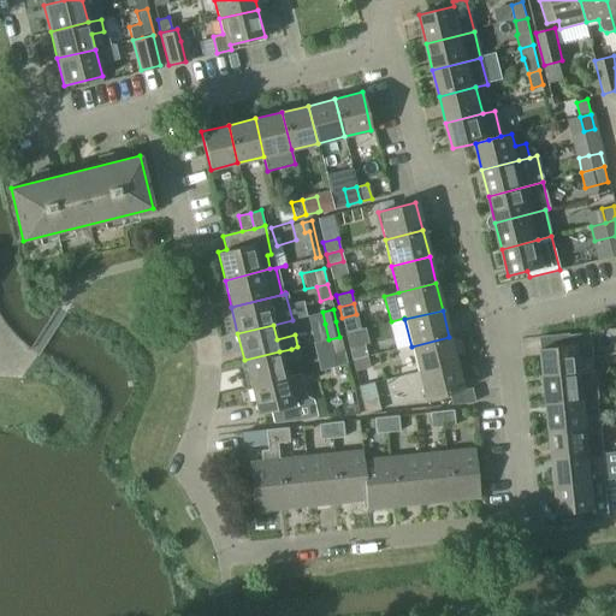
[(542,349),(544,375),(581,372),(579,357),(592,356),(590,332),(569,335),(570,345),(542,349)]
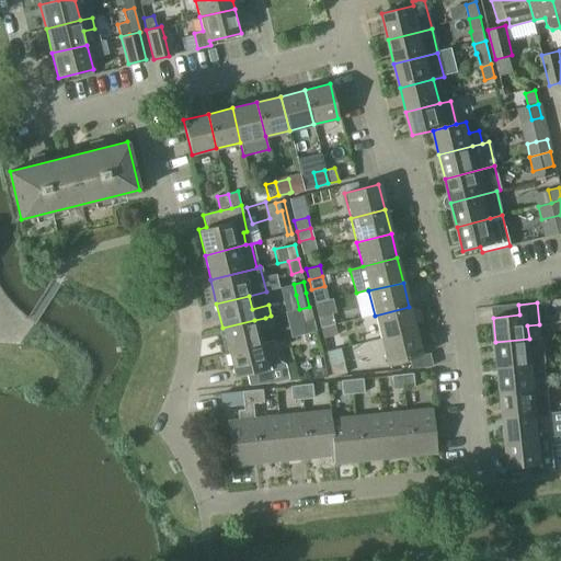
[(309,307),(299,309),(302,322),(312,319),(309,307)]
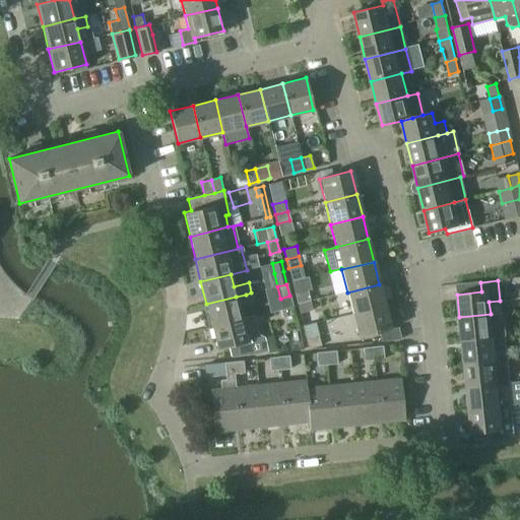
[(352,315),(385,307),(379,284),(347,293),(352,315)]
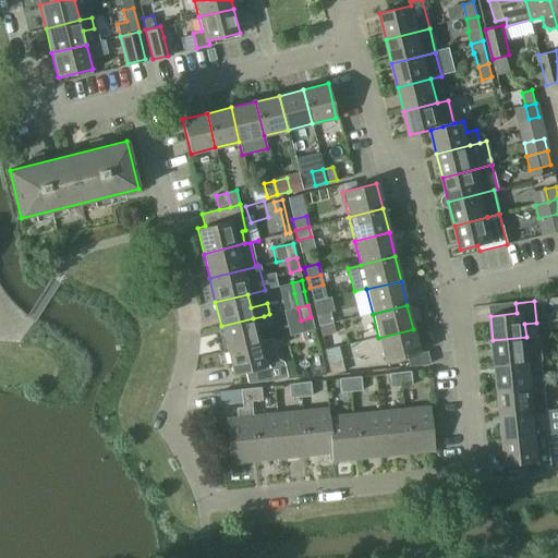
[(317,315),(319,327),(332,324),(330,312),(317,315)]
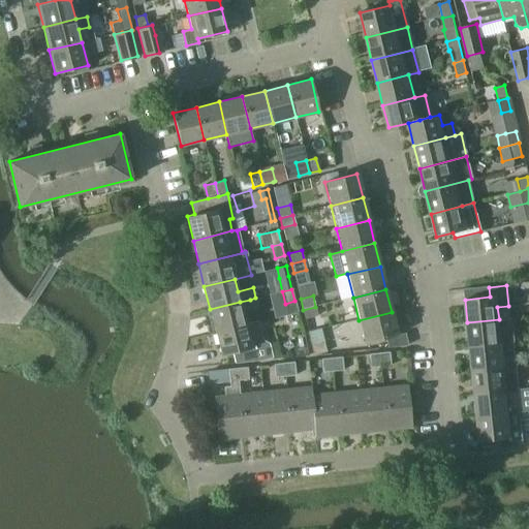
[(240,302),(210,309),(215,333),(246,325),(242,312),(257,307),(255,298),(250,300),(240,302)]
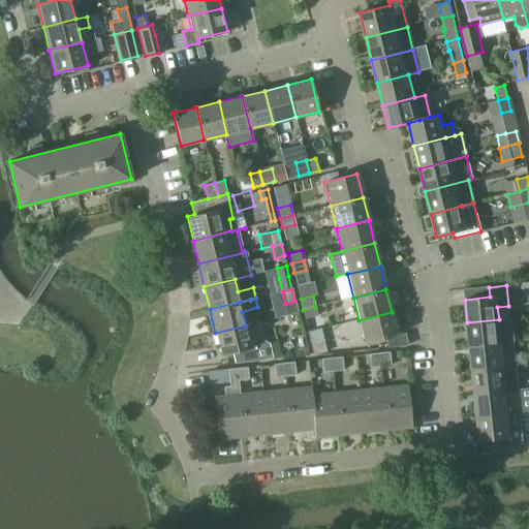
[(303,310),(305,318),(317,315),(315,307),(303,310)]
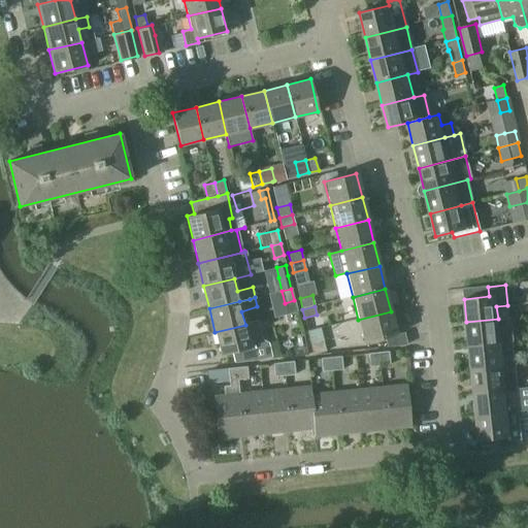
[(396,335),(391,311),(358,320),(364,342),(396,335)]
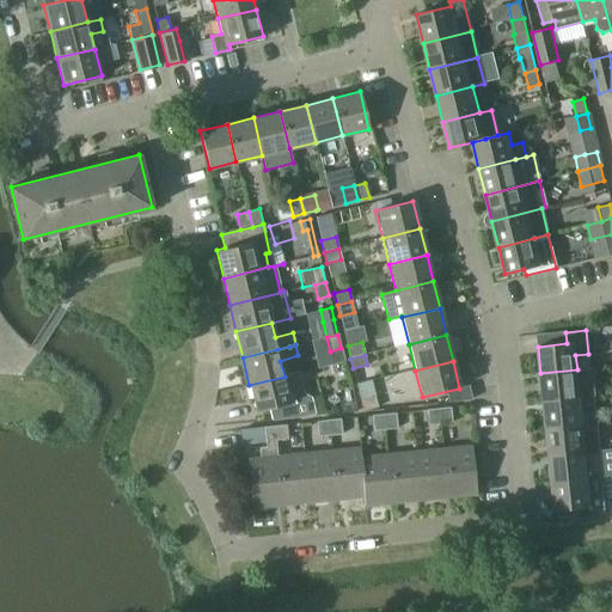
[(540,373),(544,401),(580,397),(592,396),(588,368),(577,369),(540,373)]
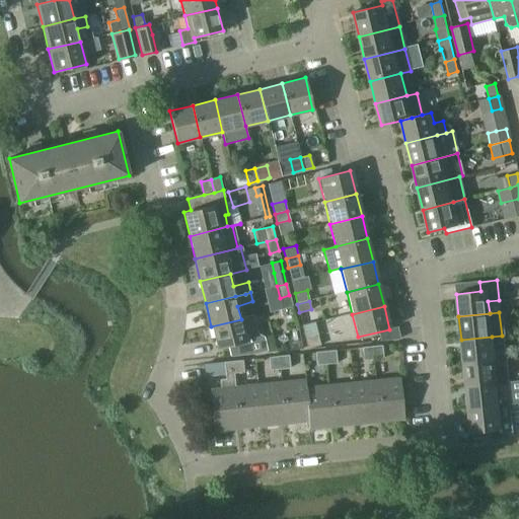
[(217,349),(228,346),(230,356),(254,354),(267,351),(264,337),(255,331),(252,316),(241,319),(211,326),(217,349)]
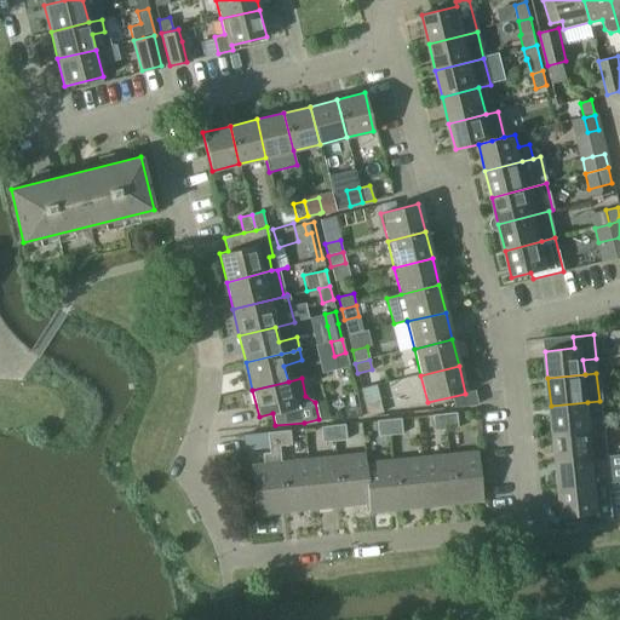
[(383,412),(380,401),(365,405),(367,415),(383,412)]
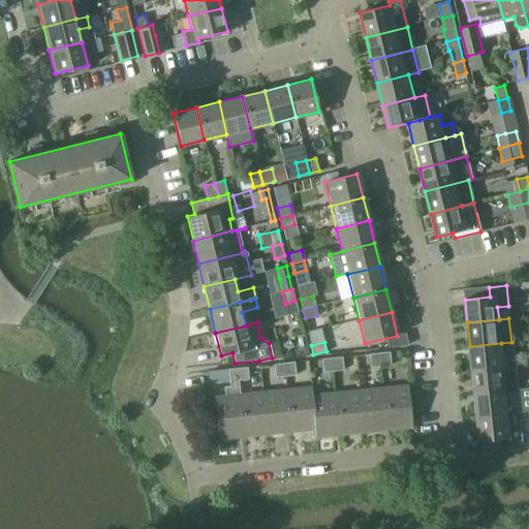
[(472,371),(504,367),(514,366),(511,342),(501,343),(470,346),(472,371)]
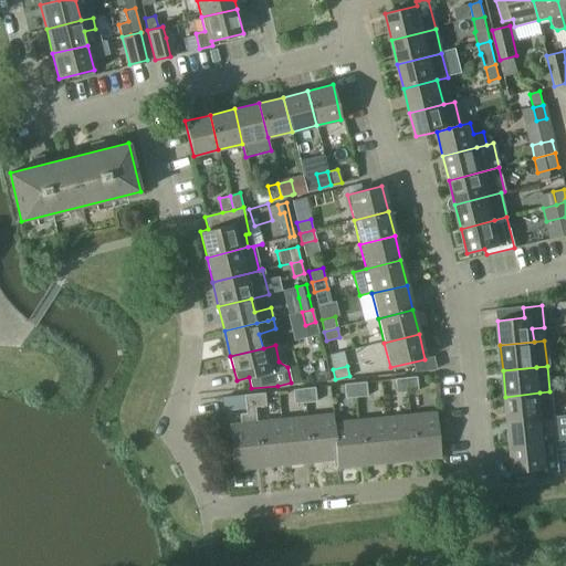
[(417,376),(407,377),(408,391),(418,390),(417,376)]
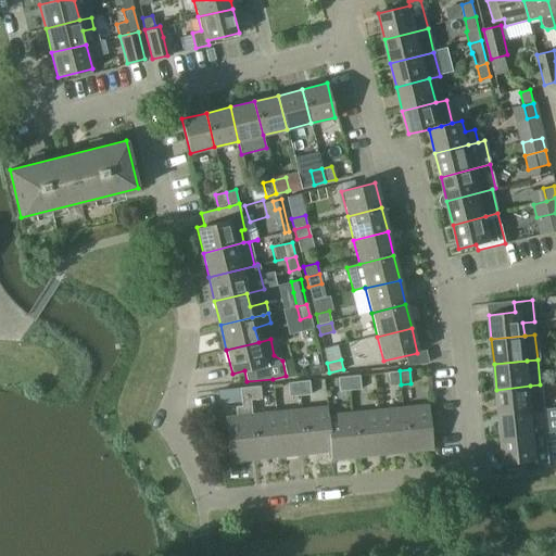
[(388,371),(389,386),(401,384),(400,370),(388,371)]
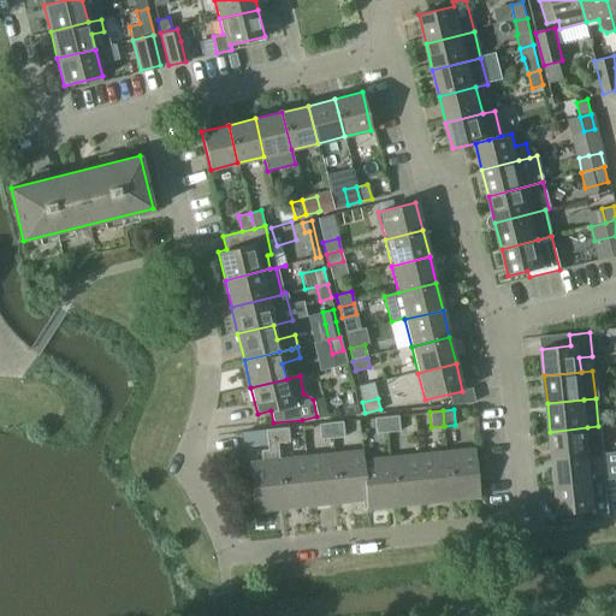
[(386,416),(389,432),(400,431),(398,415),(386,416)]
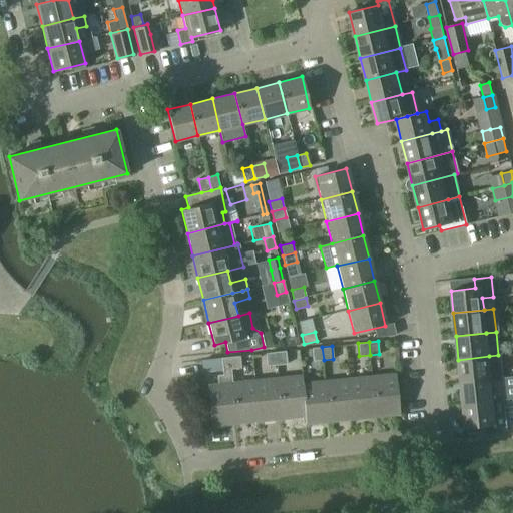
[(324,360),(322,347),(312,348),(313,361),(324,360)]
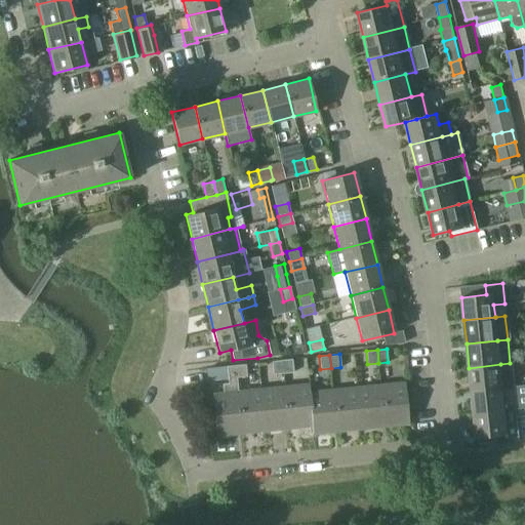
[(291,359),(282,360),(283,373),(293,372),(291,359)]
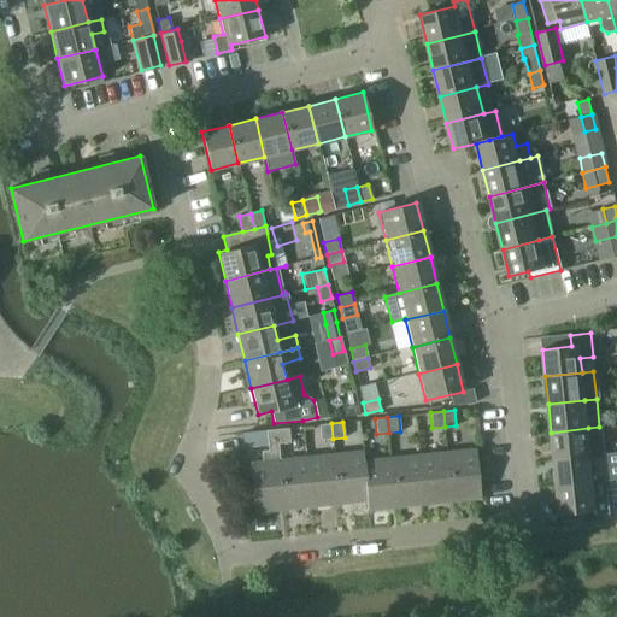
[(333,439),(331,423),(319,424),(321,440),(333,439)]
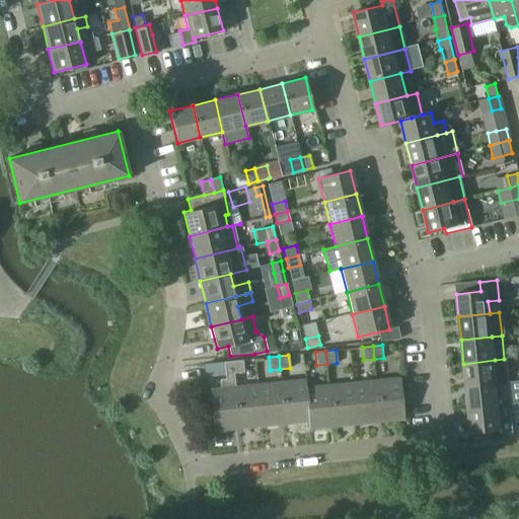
[(509,382),(506,359),(504,359),(495,360),(463,364),(466,387),(497,383),(509,382)]
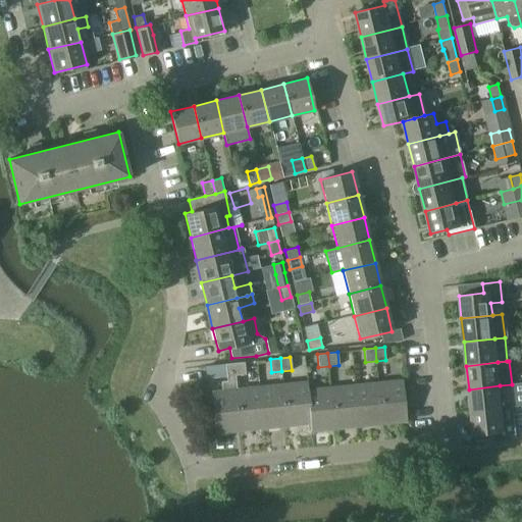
[(233,363),(236,388),(237,388),(236,375),(245,374),(244,362),(233,363)]
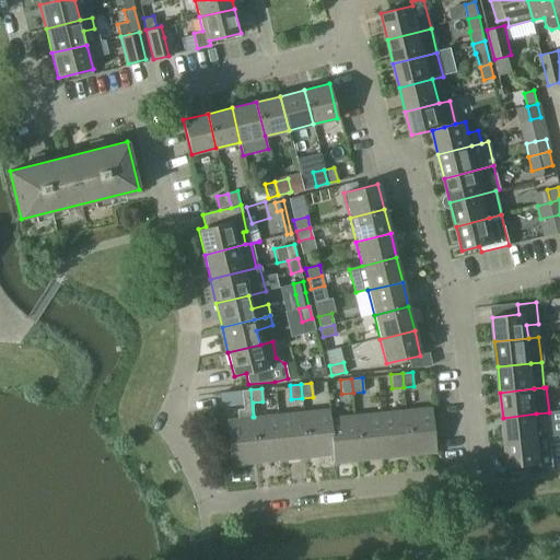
[(232,465),(257,462),(253,417),(251,389),(242,391),(243,408),(236,409),(237,419),(226,420),(232,465)]
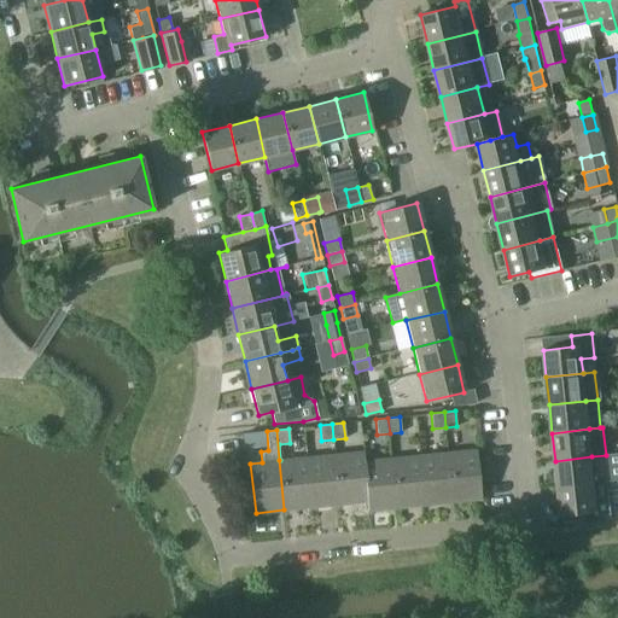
[(257,447),(256,431),(233,432),(234,448),(257,447)]
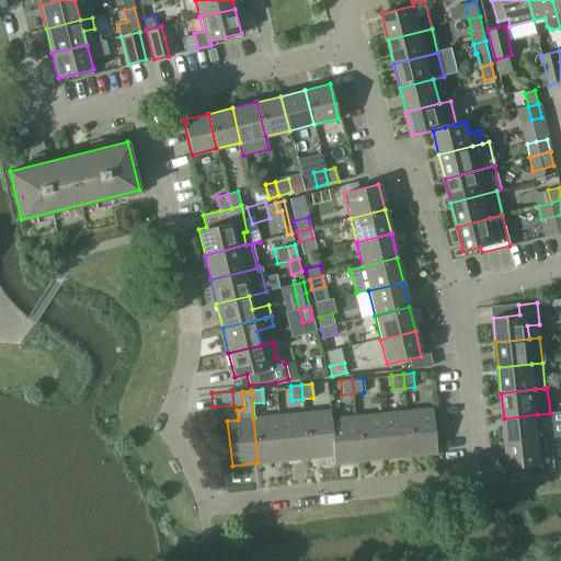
[(407,411),(411,455),(437,453),(433,408),(407,411)]
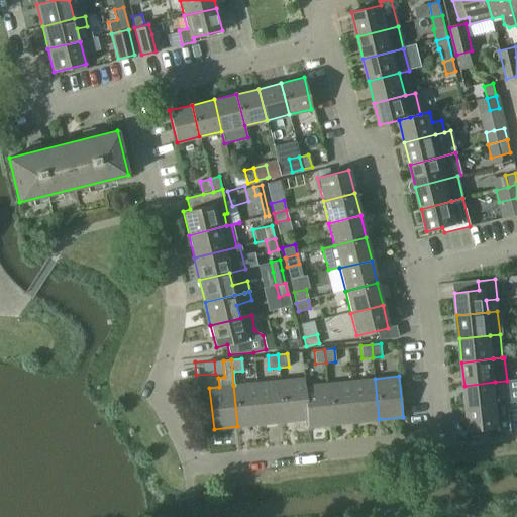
[(307,402),(305,386),(304,378),(281,380),(285,421),(307,419),(305,403),(307,402)]
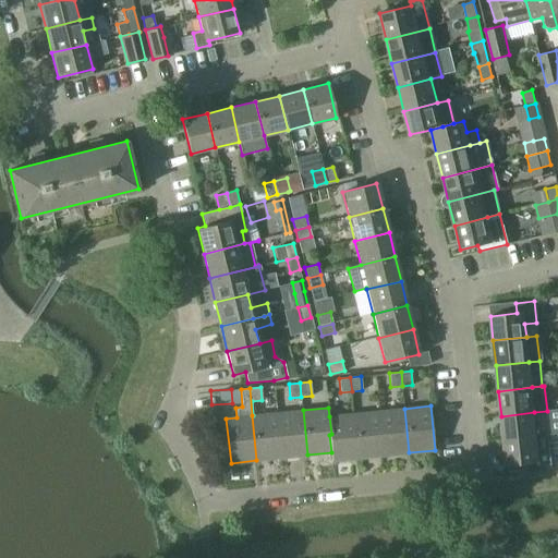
[(384,456),(409,452),(404,409),(379,411),(384,456)]
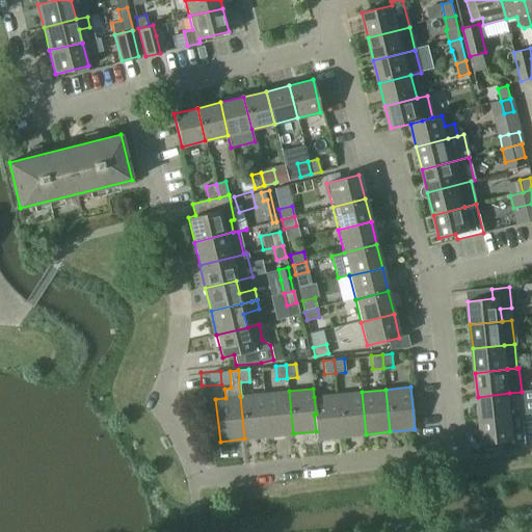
[(269,436),(293,433),(289,391),(264,394),(269,436)]
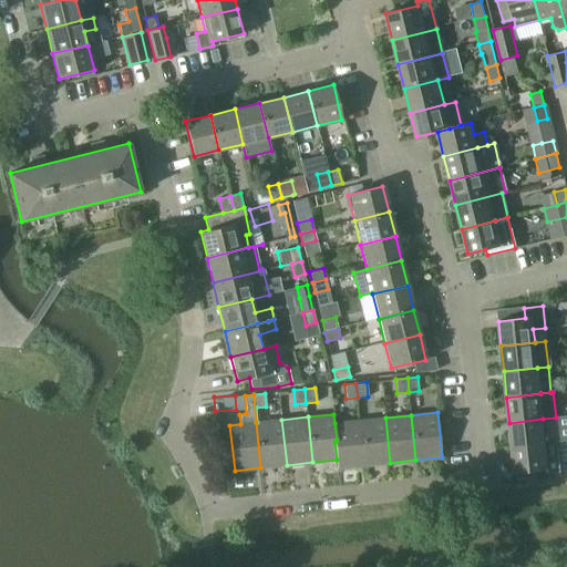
[(364,465),(390,463),(385,418),(360,420),(364,465)]
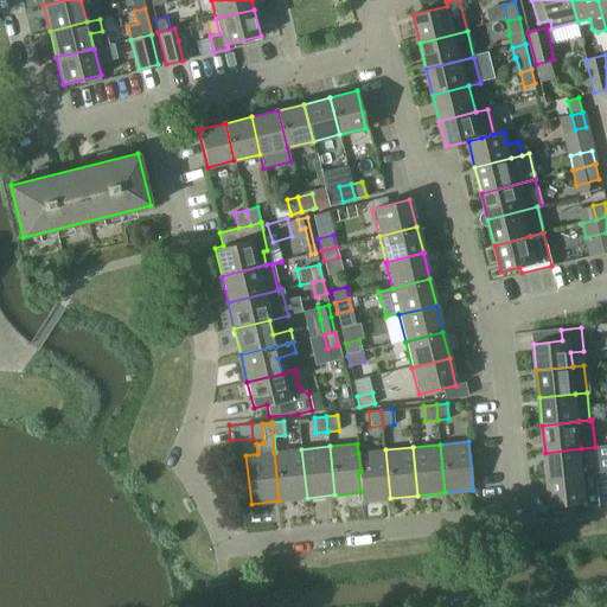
[(581,448),(545,453),(548,479),(583,475),(583,474),(598,473),(595,447),(581,448)]
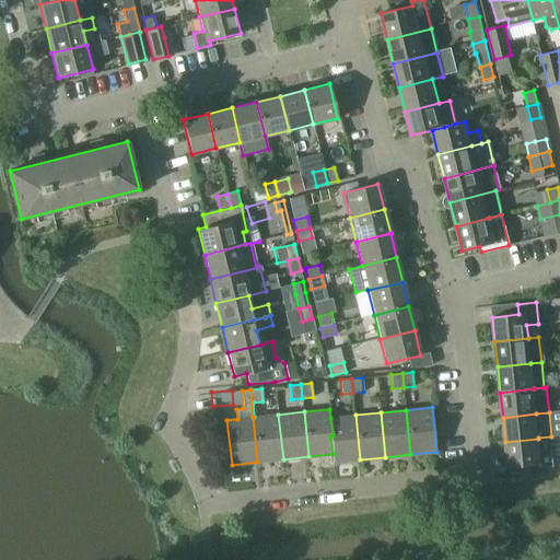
[(253,417),(257,462),(283,459),(278,415),(254,417),(253,417)]
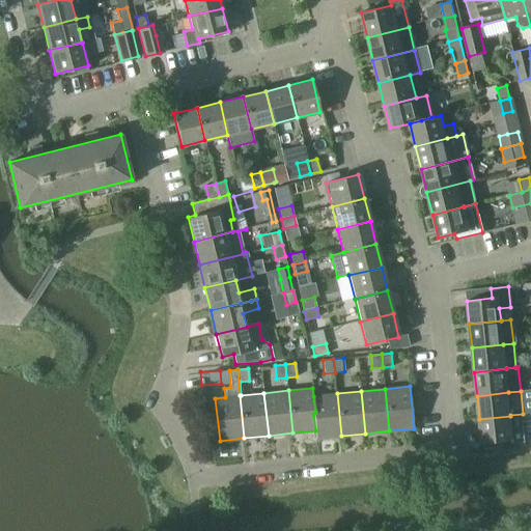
[(315,439),(341,436),(337,393),(313,396),(315,413),(313,414),(315,430),(315,439)]
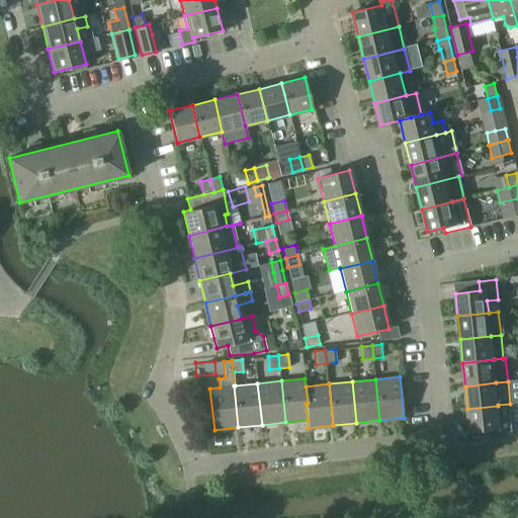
[(500,419),(498,406),(467,409),(470,432),(472,432),(472,438),(490,436),(489,430),(500,429),(500,432),(512,431),(511,418),(500,419)]
